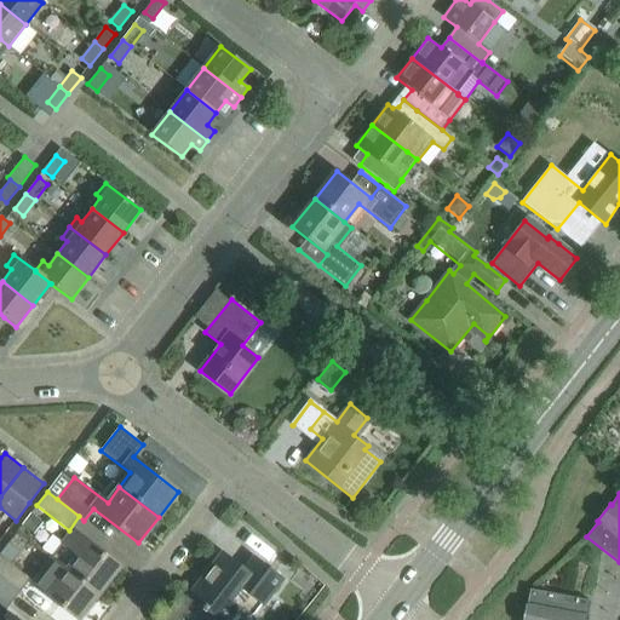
[(30,514),(22,524),(35,535),(44,523),(30,514)]
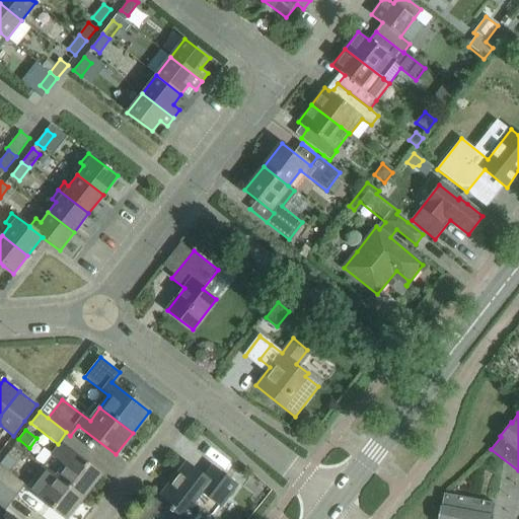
[(100,474),(62,444),(45,466),(83,496),(100,474)]
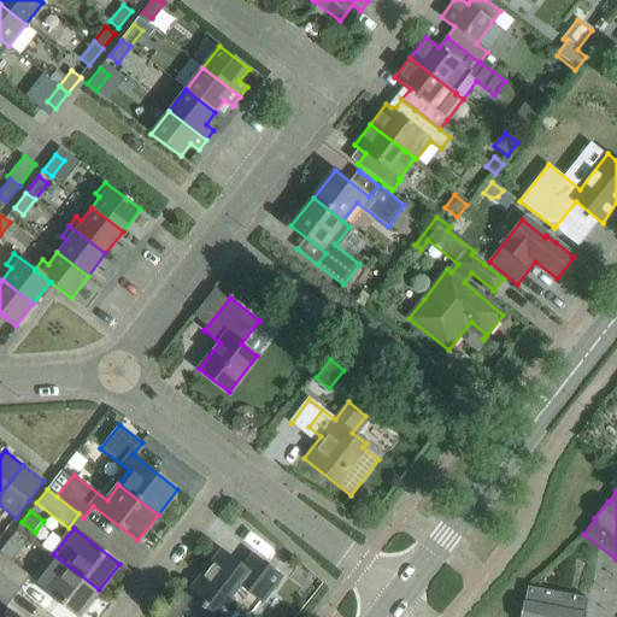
[(252,615),(282,576),(253,554),(244,566),(222,550),(211,563),(213,564),(204,576),(203,575),(187,594),(217,616),(227,616),(238,604),(252,615)]
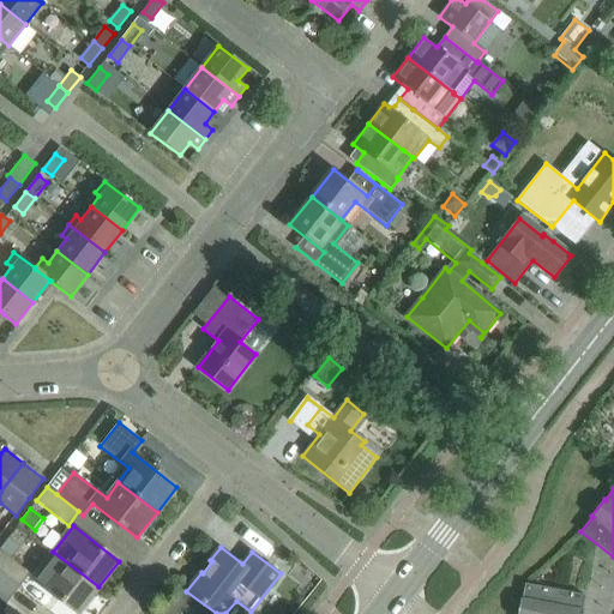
[(29,575),(0,551),(0,572),(19,588),(29,575)]
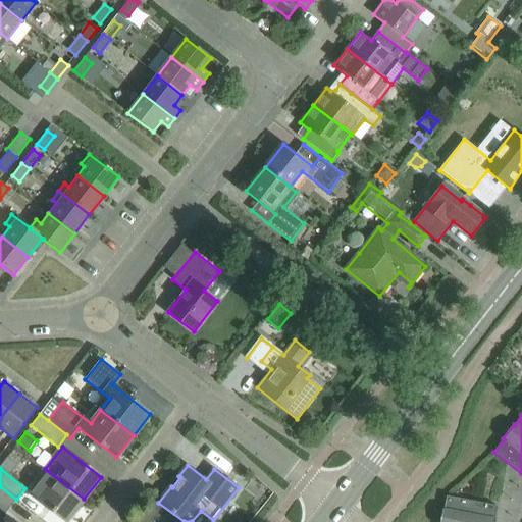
[(84,499),(45,469),(28,491),(66,521),(84,499)]
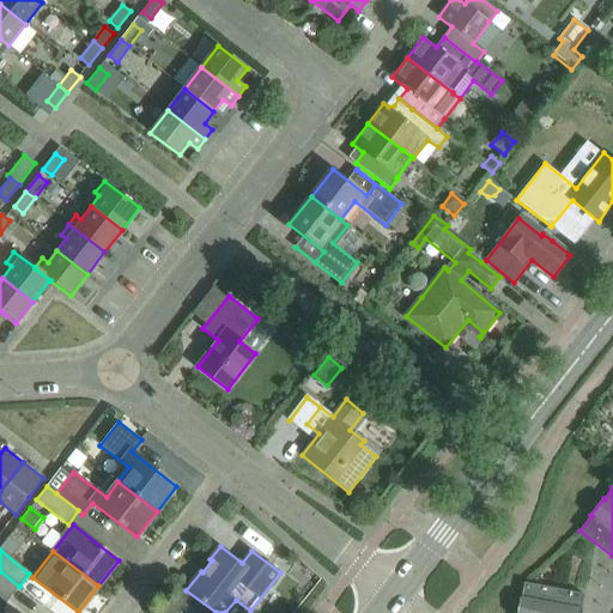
[(19,587),(0,571),(0,599),(6,604),(19,587)]
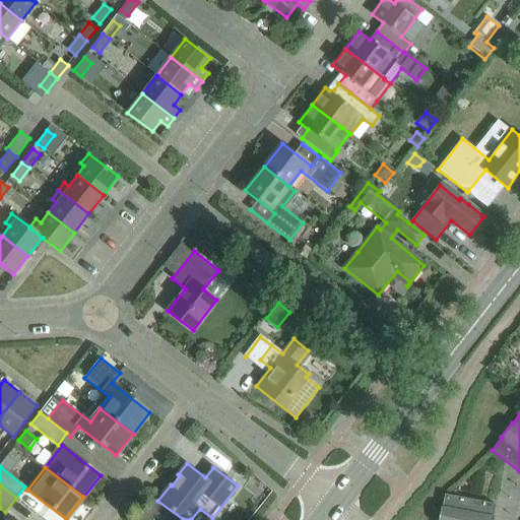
[(494,519),(495,517),(493,517),(496,504),(445,495),(442,508),(441,507),(438,519),(494,519)]
